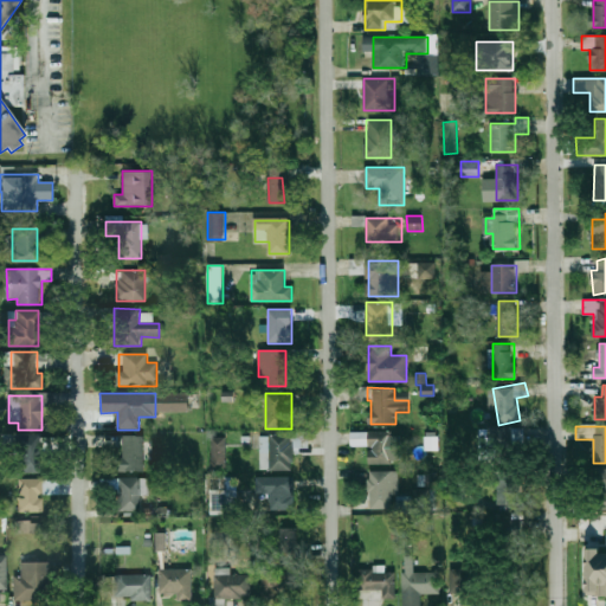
[(521,429),(513,430),(515,443),(523,442),(521,429)]
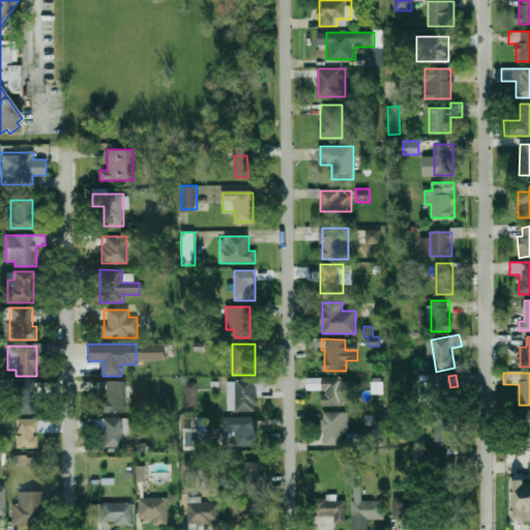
[(322,406),(343,406),(343,377),(322,377),(322,406)]
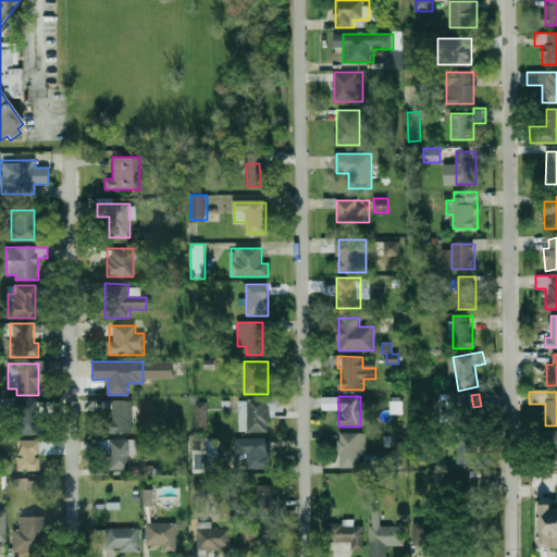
[(16,435),(38,435),(39,400),(17,400),(16,435)]
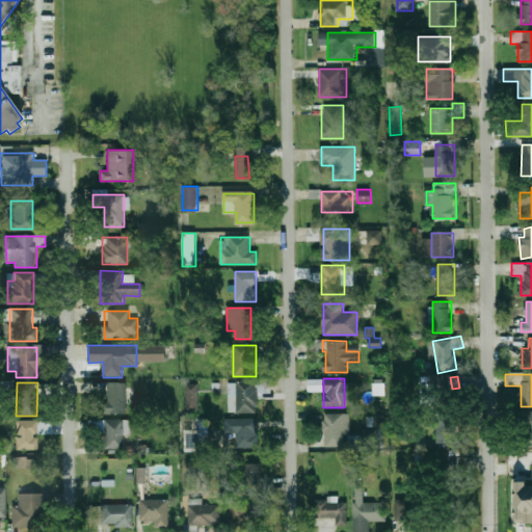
[(126,382),(105,382),(105,414),(126,414),(126,382)]
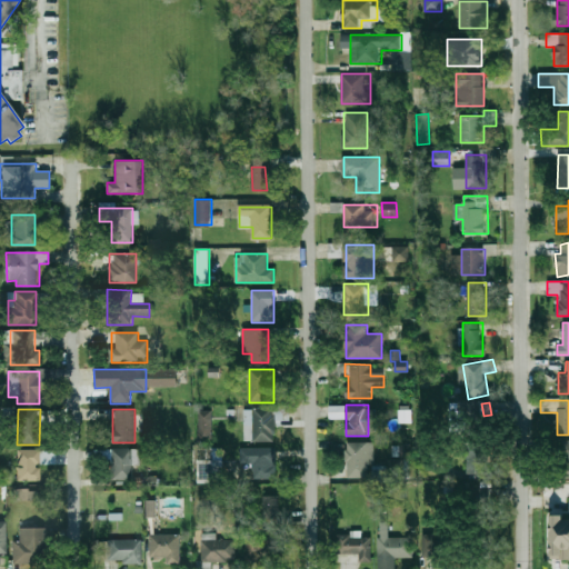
[(243,409),(243,441),(275,441),(275,409),(243,409)]
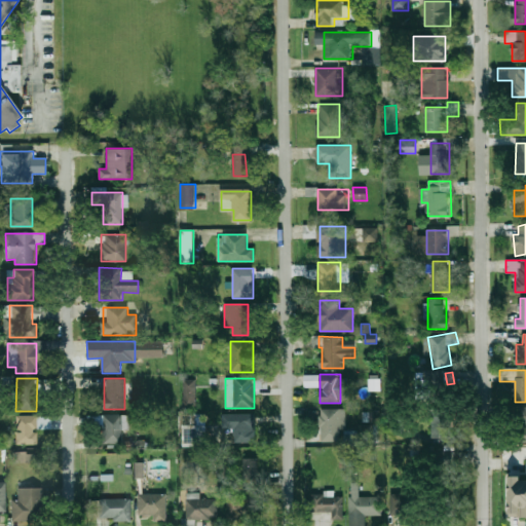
[(380,391),(380,378),(369,378),(368,390),(380,391)]
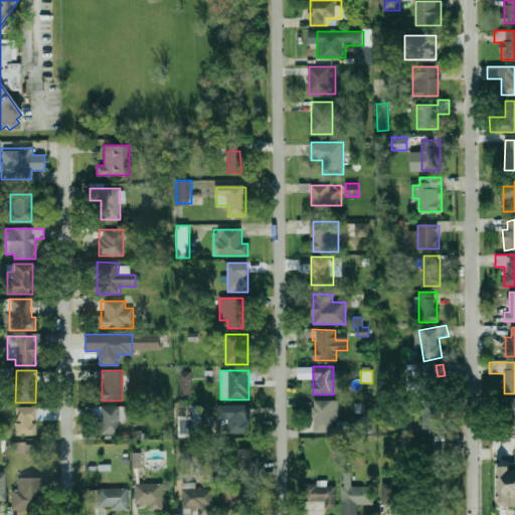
[(192,372),(180,372),(179,395),(191,395),(192,372)]
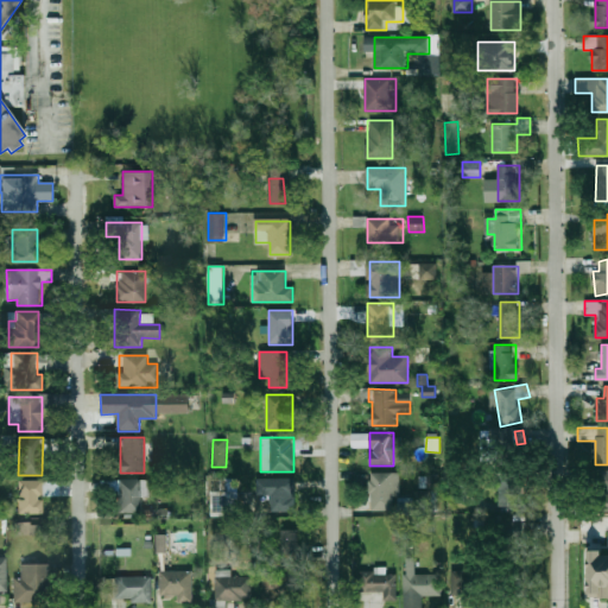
[(607,469),(596,470),(597,485),(607,485),(607,507),(607,469)]
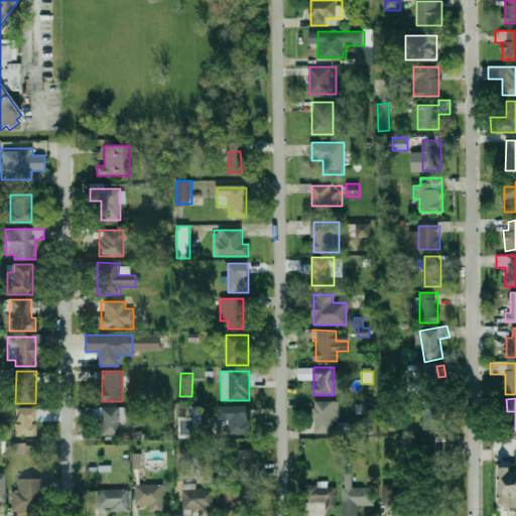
[(442,400),(422,401),(423,429),(443,429),(442,400)]
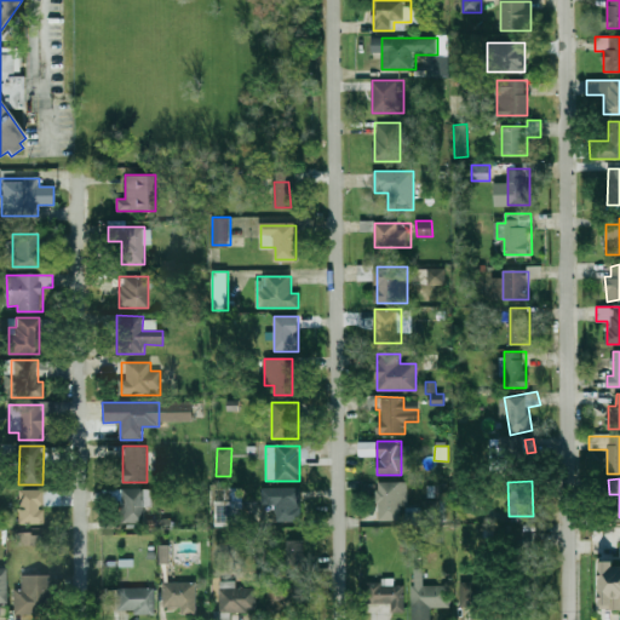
[(403,521),(403,482),(377,482),(377,521),(403,521)]
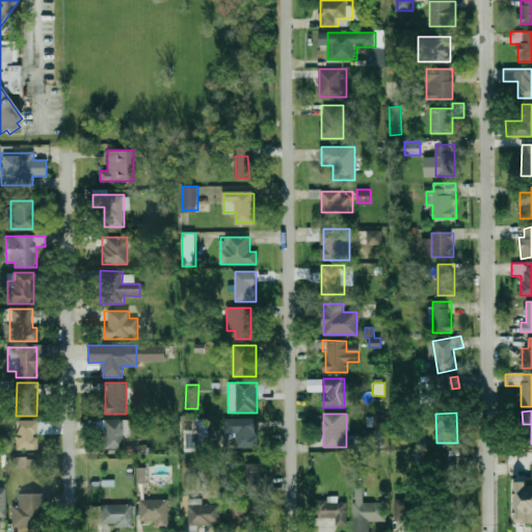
[(257,418),(224,419),(224,433),(237,433),(237,448),(257,448),(257,418)]
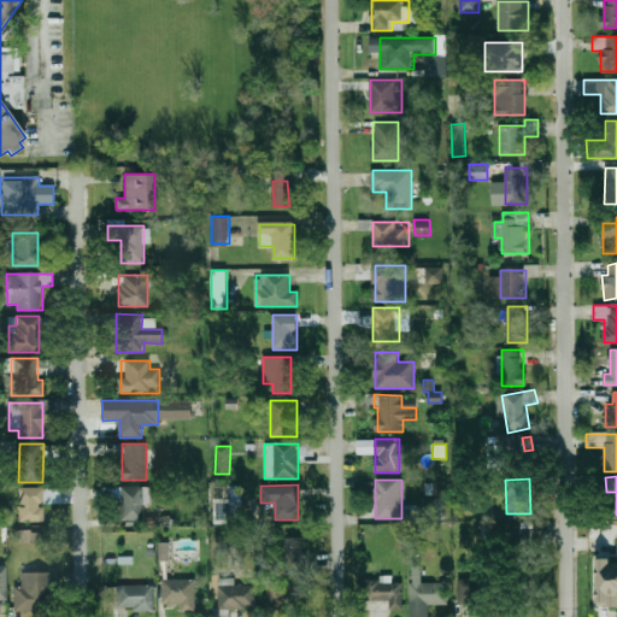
[(148,487),(121,487),(121,521),(144,521),(144,504),(148,504),(148,487)]
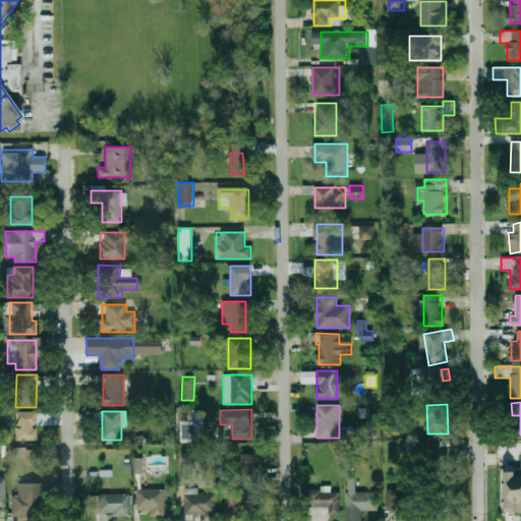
[(16,413),(16,441),(36,441),(36,413),(16,413)]
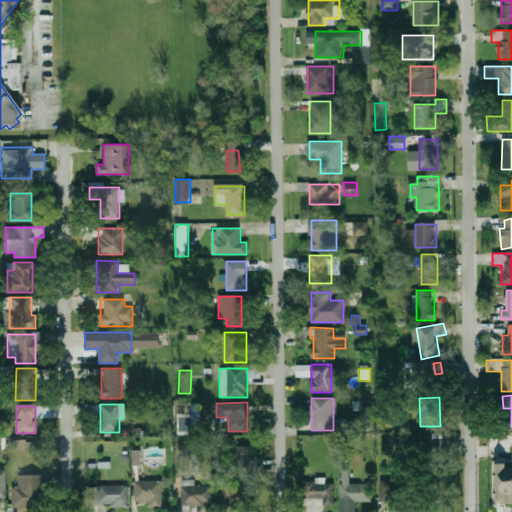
[(349,425),(361,426),(361,413),(349,413),(349,425)]
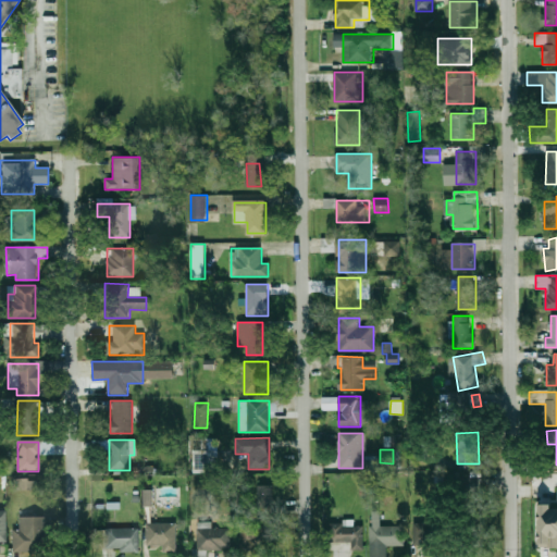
[(193,473),(220,473),(220,450),(193,450),(193,473)]
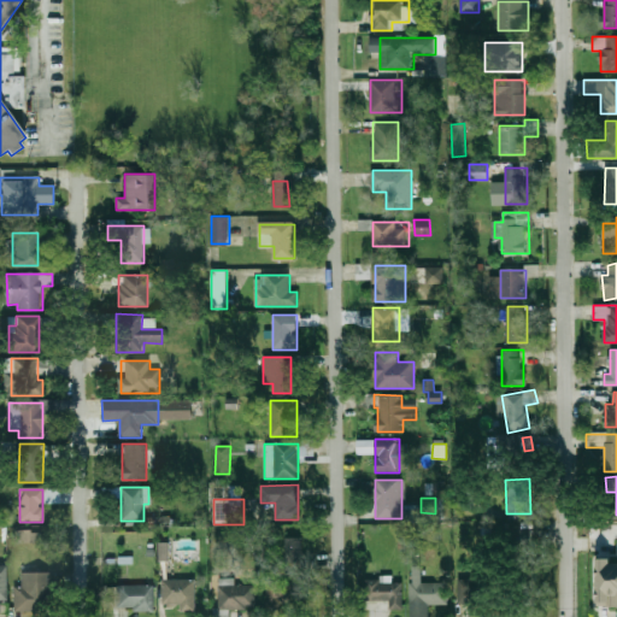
[(515,548),(533,548),(532,529),(513,529),(515,548)]
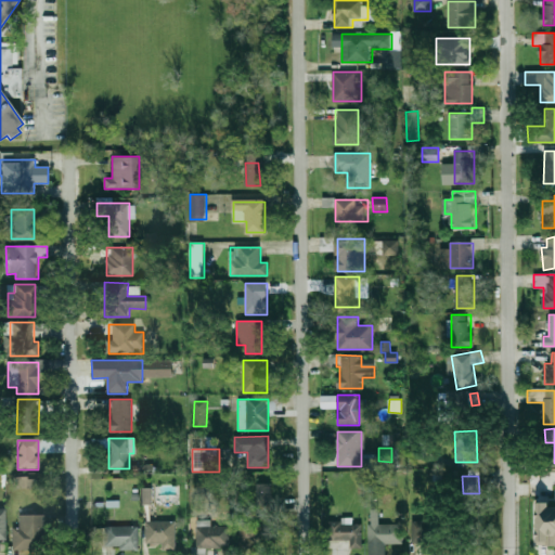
[(35,487),(35,477),(16,477),(16,487),(35,487)]
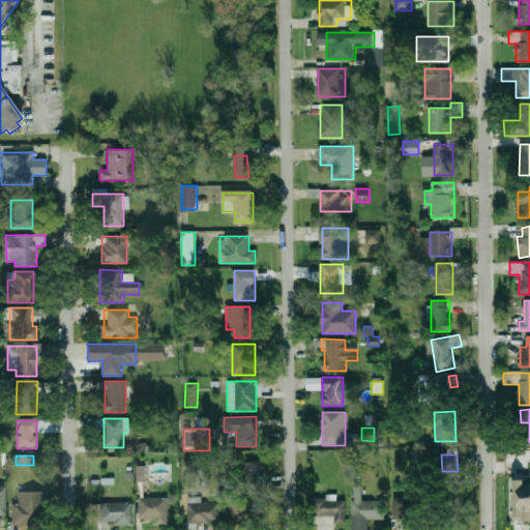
[(259,462),(244,462),(244,482),(259,482),(259,462)]
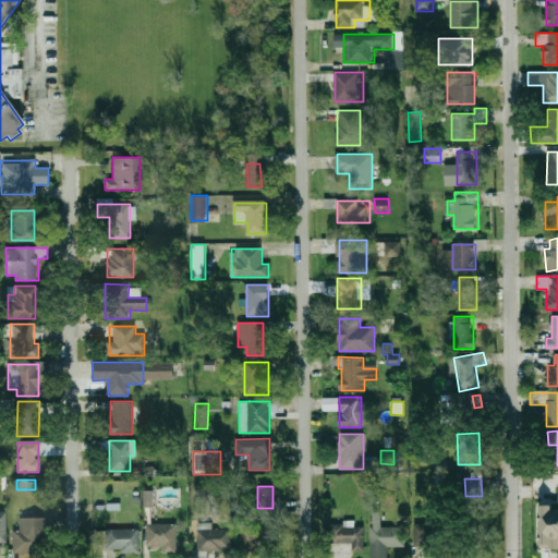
[(153,507),(153,490),(143,490),(144,507),(153,507)]
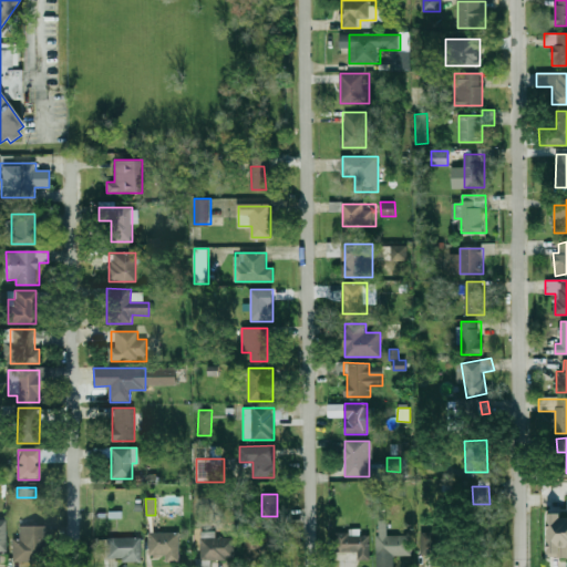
[(566,517),(562,518),(562,513),(547,513),(548,557),(566,556),(566,517)]
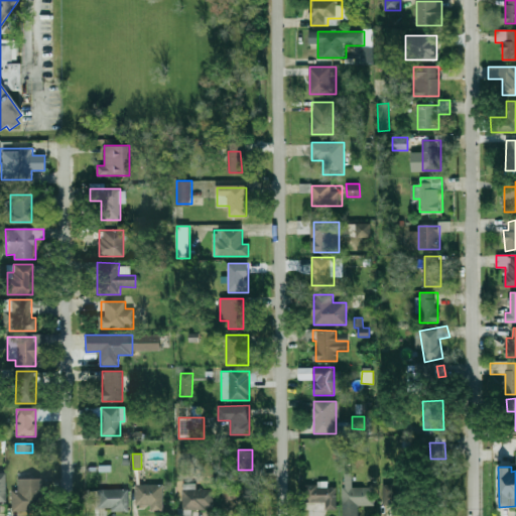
[(45,479),(17,479),(17,490),(12,490),(12,511),(45,511),(45,479)]
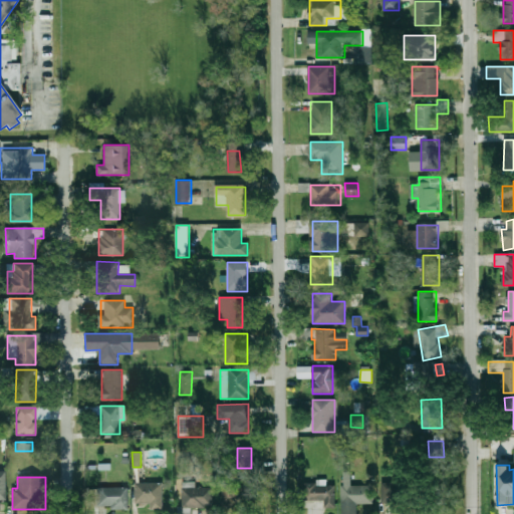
[(380,502),(398,502),(398,482),(381,482),(380,502)]
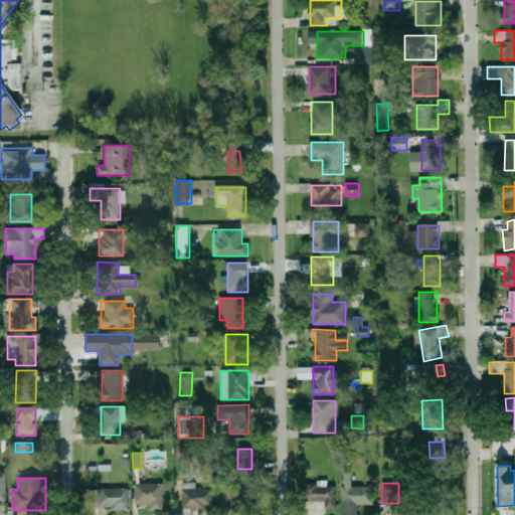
[(136,484),(136,504),(151,504),(151,509),(163,509),(163,484),(136,484)]
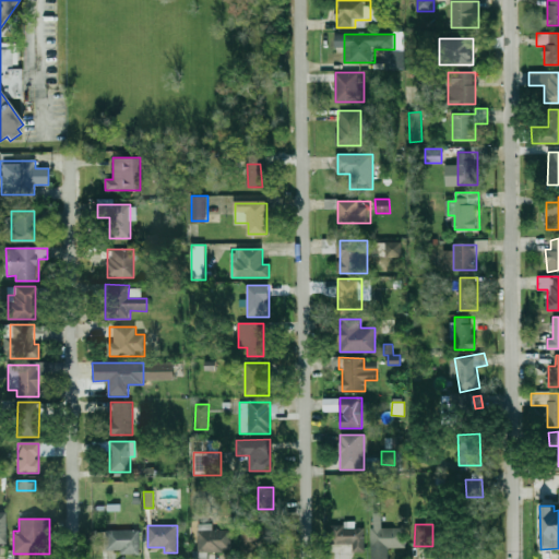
[(233,551),(232,530),(212,531),(212,527),(197,527),(198,552),(233,551)]
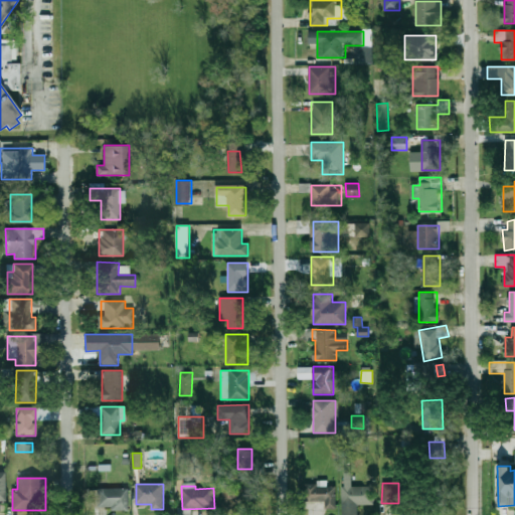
[(221,506),(250,505),(249,486),(221,487),(221,506)]
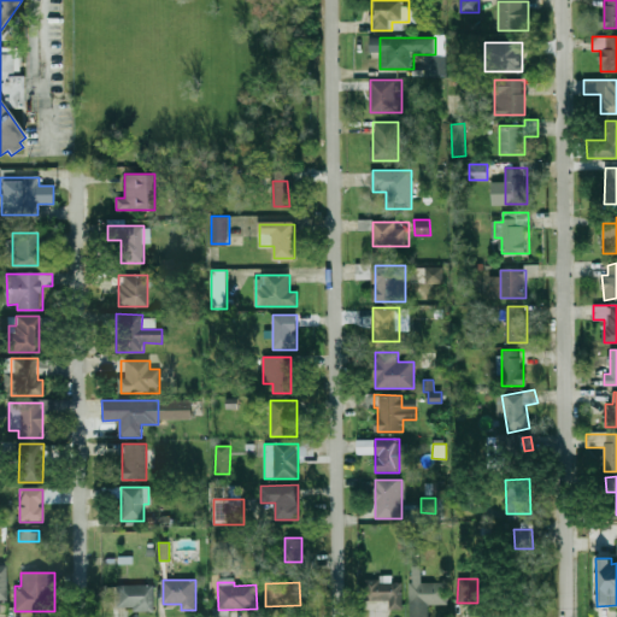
[(403,607),(403,582),(366,582),(366,601),(389,601),(389,607),(403,607)]
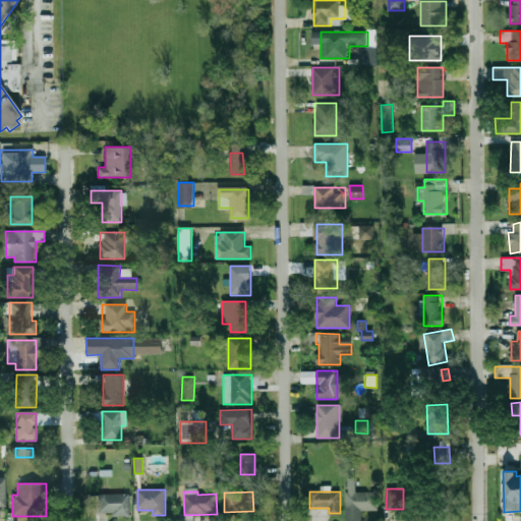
[(377,510),(377,491),(345,491),(345,520),(362,520),(362,510),(377,510)]
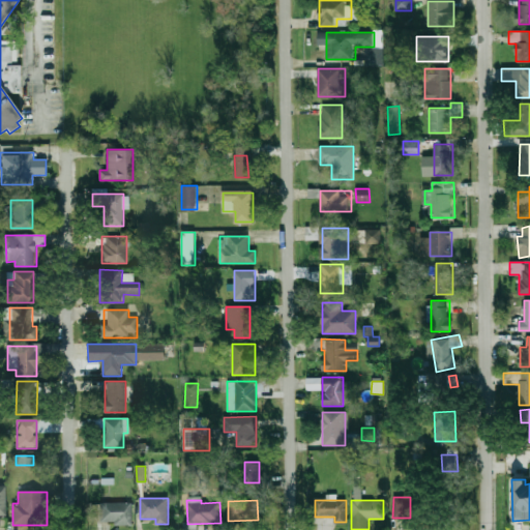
[(133,503),(100,503),(100,524),(133,524),(133,503)]
